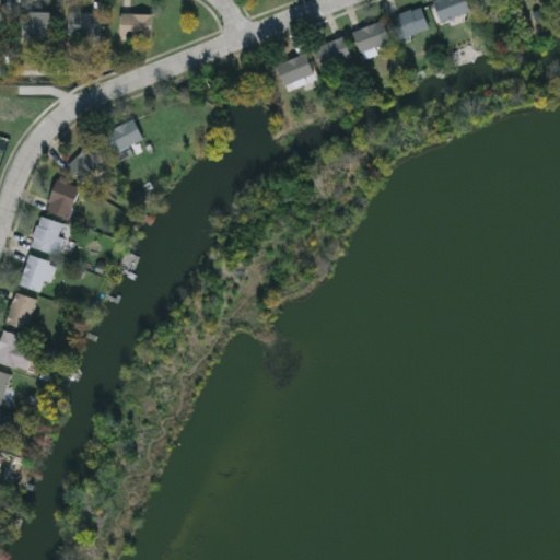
[(433,2),(438,0),(466,0),(470,10),(441,22),(433,2)]
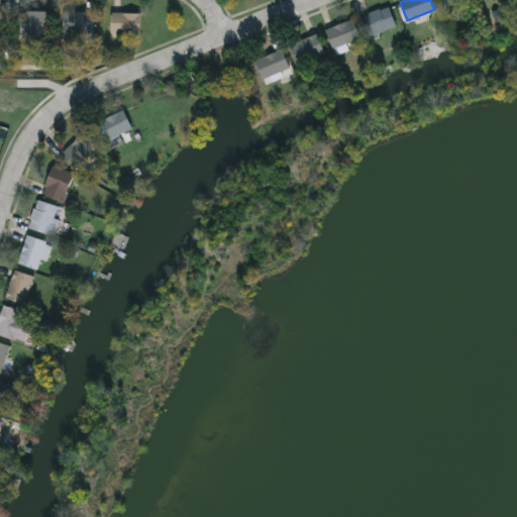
[(468,0),(441,0),(444,8),(468,0)]
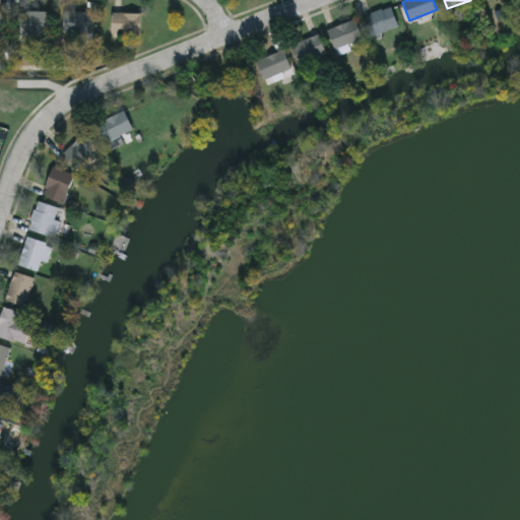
[(372,37),(363,17),(390,6),(398,25),(372,37)]
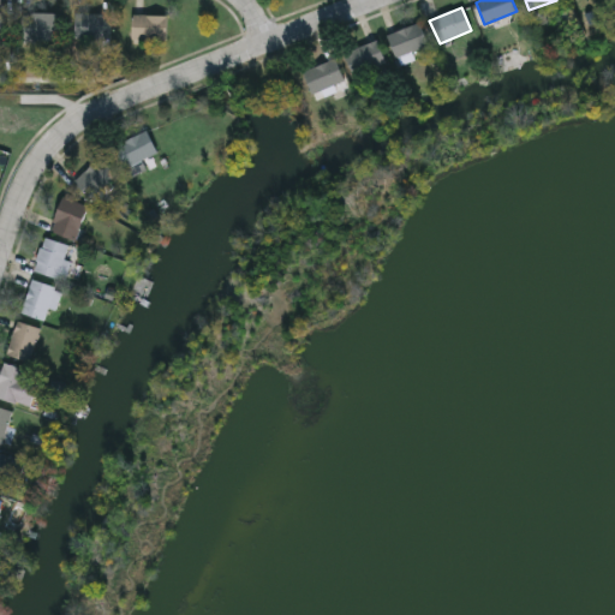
[(58,15),(58,41),(19,41),(19,15),(58,15)]
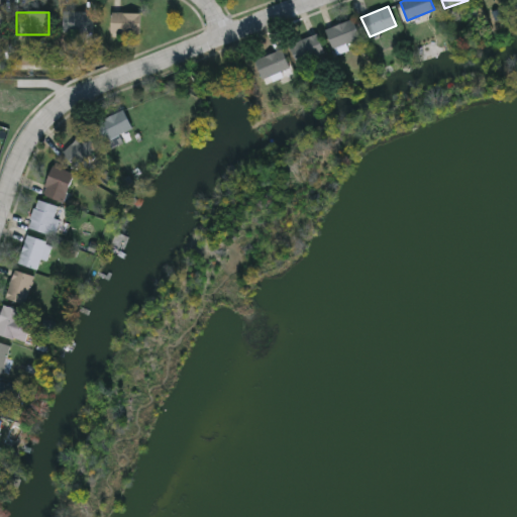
[(63,32),(63,12),(93,12),(93,32),(63,32)]
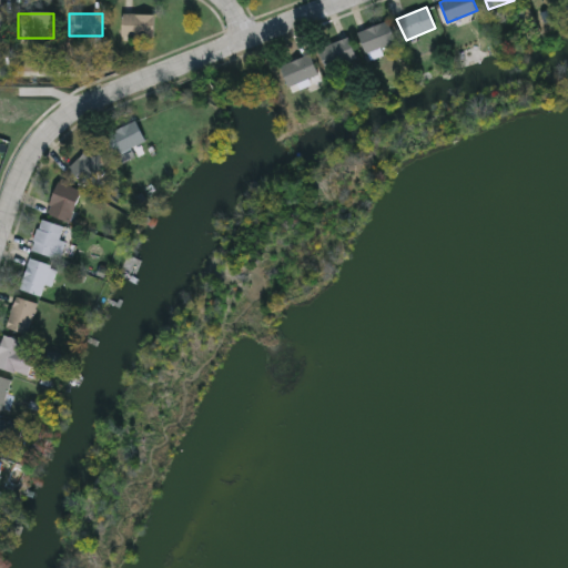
[(154,14),(154,38),(122,38),(122,14),(154,14)]
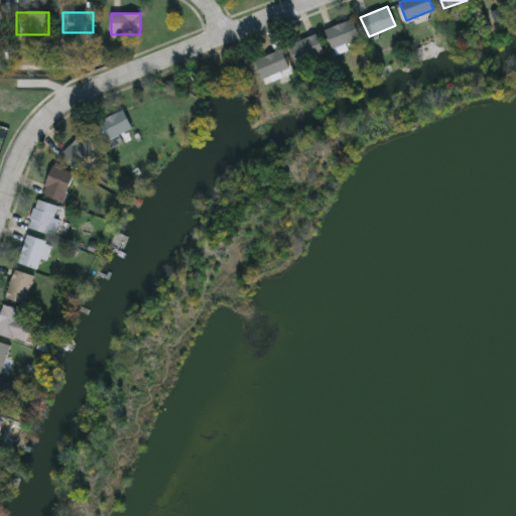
[(325,31),(351,19),(360,37),(334,49),(325,31)]
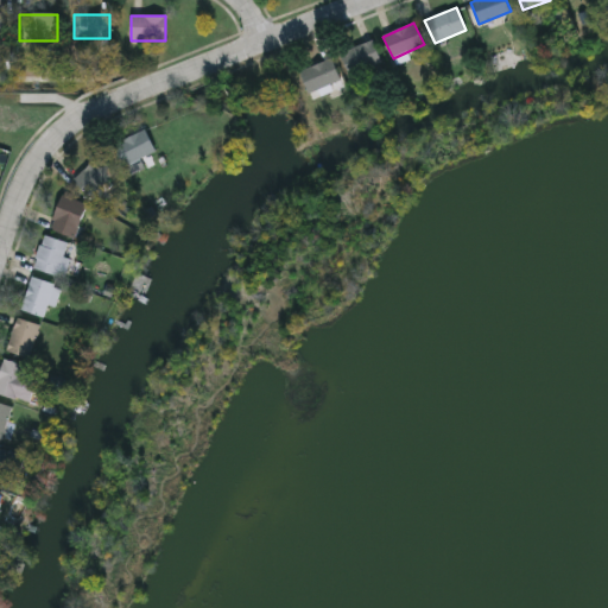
[(382,64),(349,80),(339,56),(372,40),(382,64)]
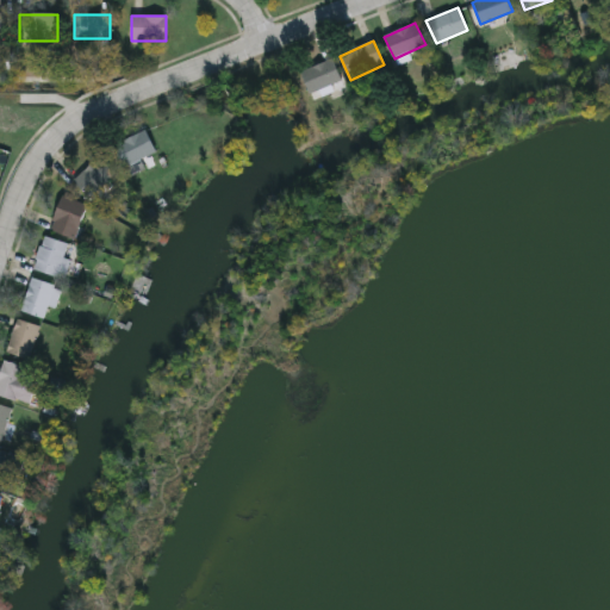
[(300,73),(331,58),(342,81),(310,95),(300,73)]
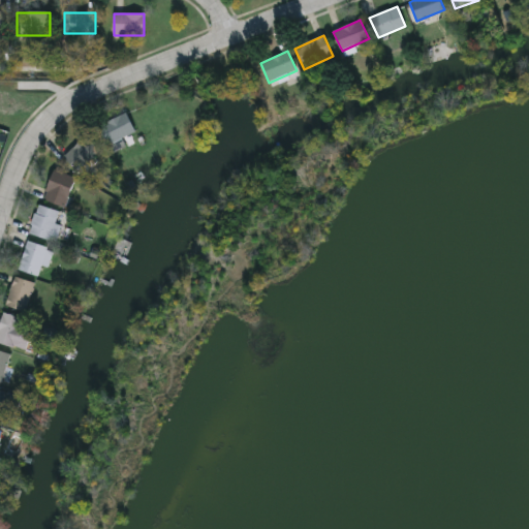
[(100,125),(127,113),(135,131),(120,138),(123,146),(112,151),(100,125)]
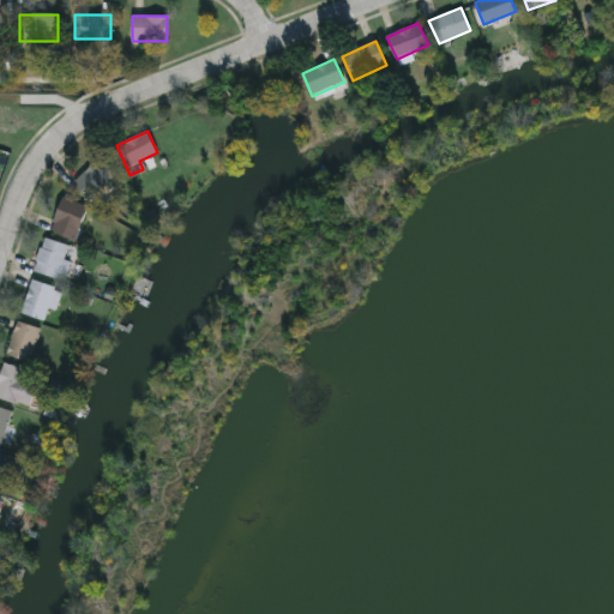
[(73,184),(98,157),(116,174),(90,200),(73,184)]
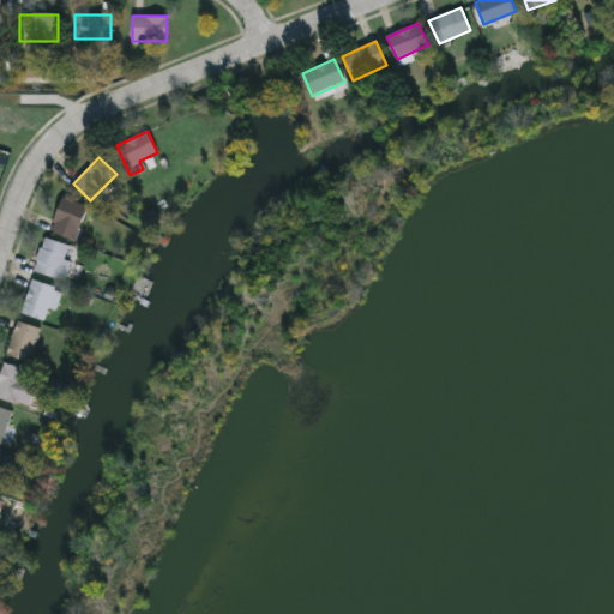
[(89,208),(74,241),(49,230),(65,197),(89,208)]
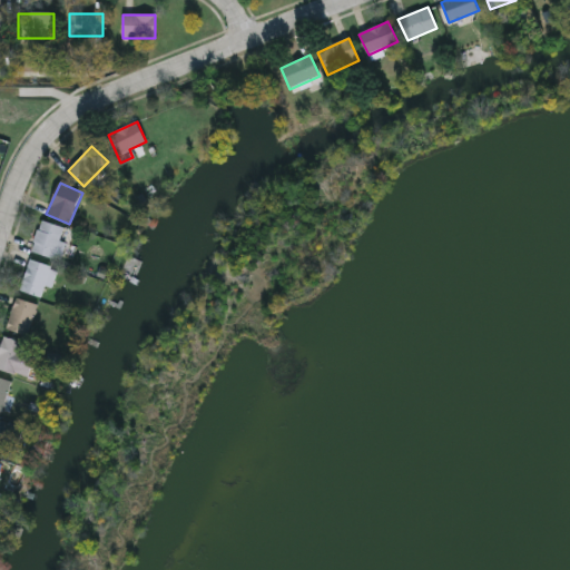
[(59,261),(31,253),(40,220),(68,228),(59,261)]
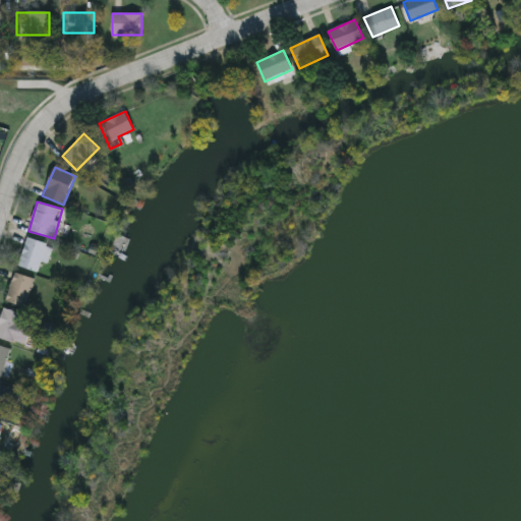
[(40,274),(16,265),(27,237),(51,246),(40,274)]
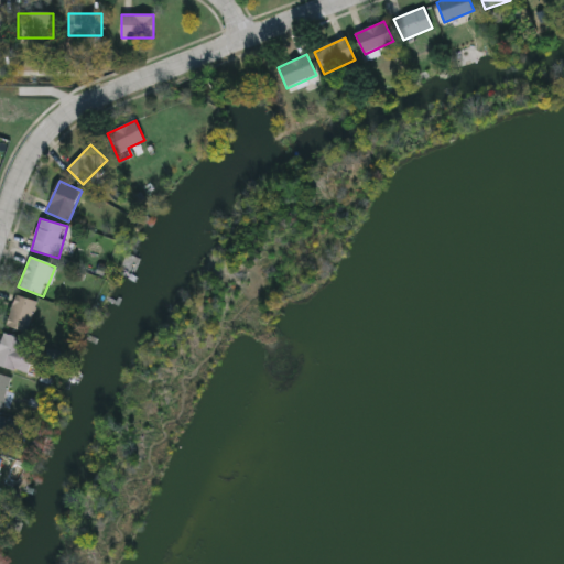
[(26,333),(6,326),(15,295),(36,303),(26,333)]
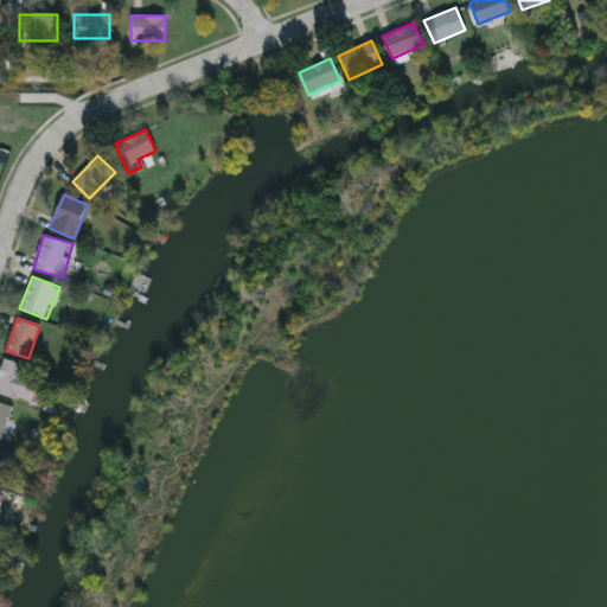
[(29,403),(0,394),(0,366),(2,359),(39,371),(29,403)]
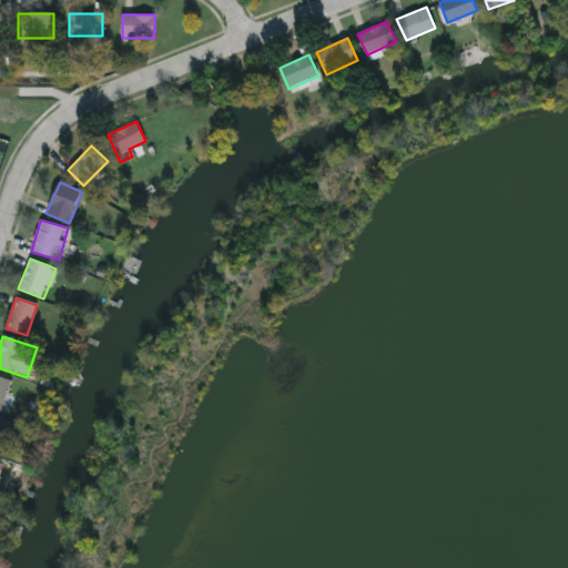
[(0,376),(11,381),(1,412),(0,411),(0,376)]
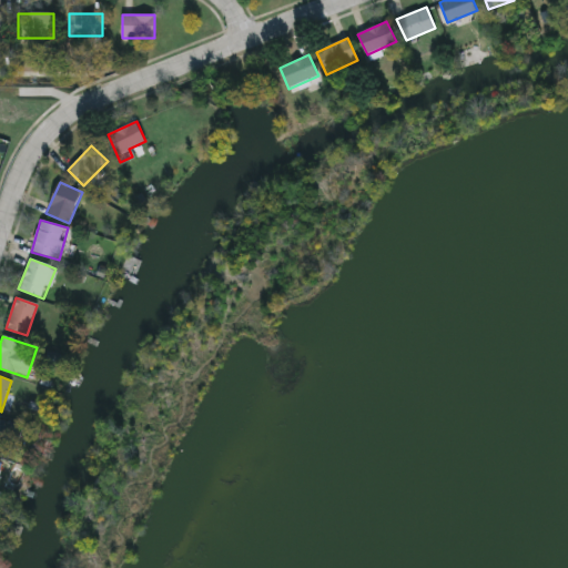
[(0,454),(0,418),(23,426),(13,458),(0,454)]
